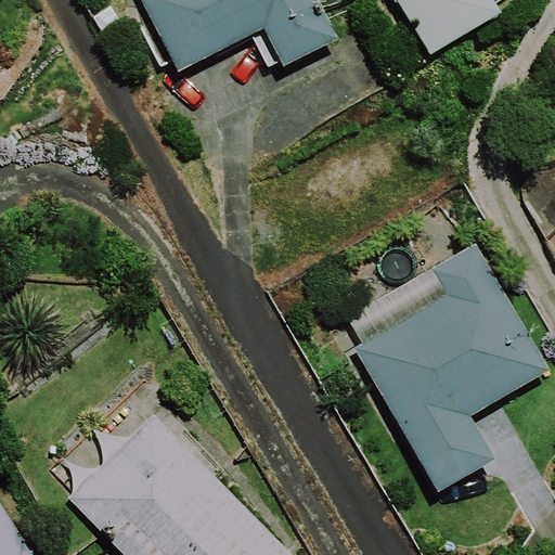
[(337,38),(318,0),(141,0),(178,71),(265,26),(284,65),(337,38)]
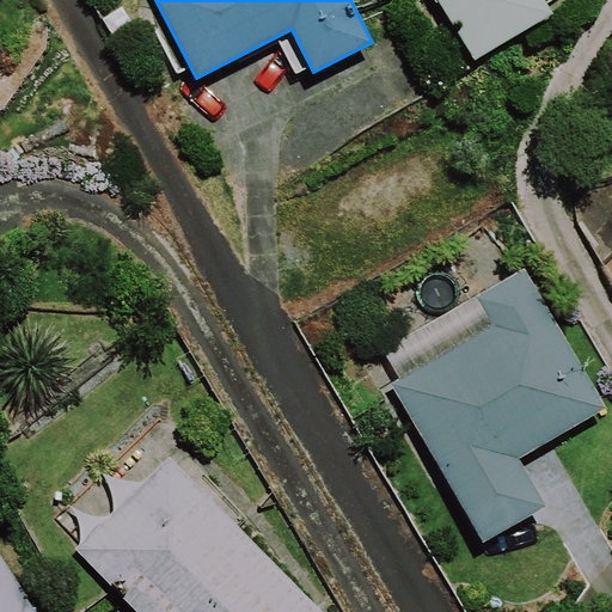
[(439,0),(476,60),(555,12),(546,0),(439,0)]
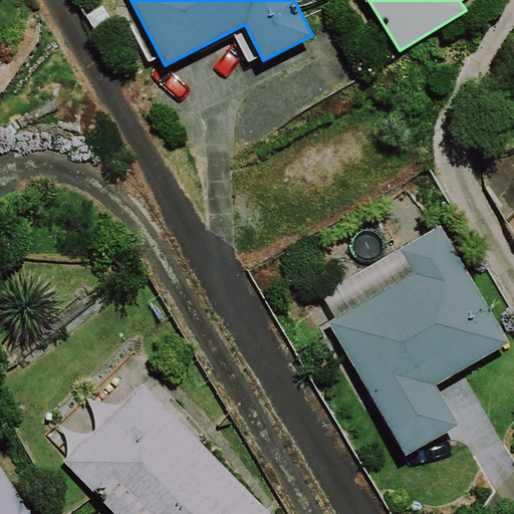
[(508,342),(441,224),(399,248),(414,274),(328,322),(404,454),(460,423),(437,382),(508,342)]
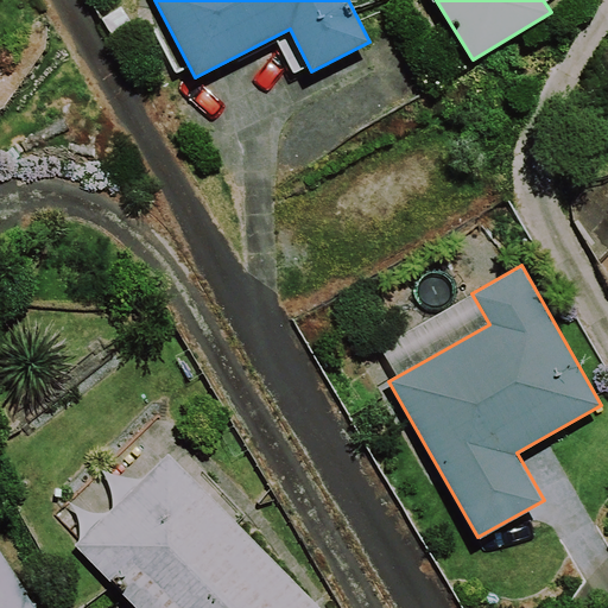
[(135,607),(321,607),(168,454),(74,546),(135,607)]
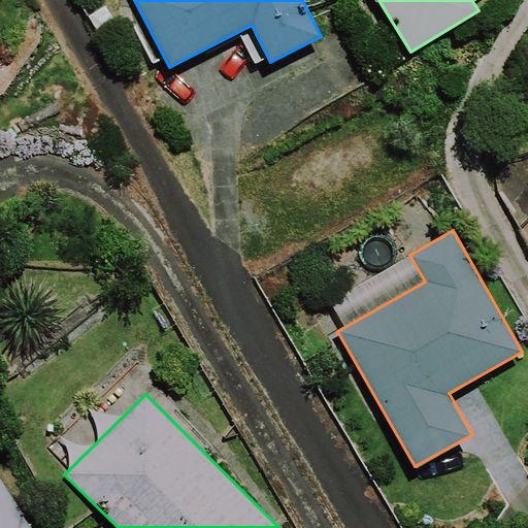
[(32,527),(0,477),(0,527),(32,527)]
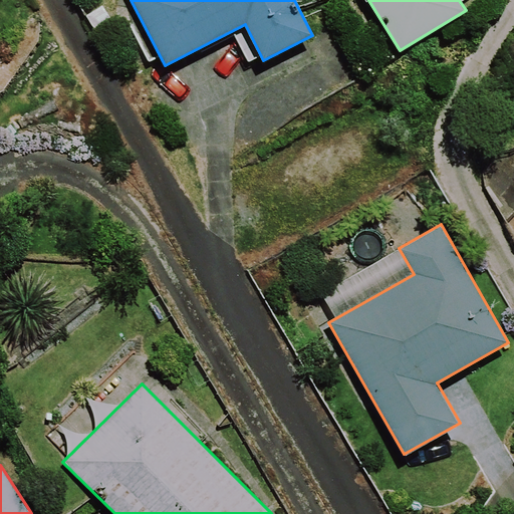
All buildings are outlined.
